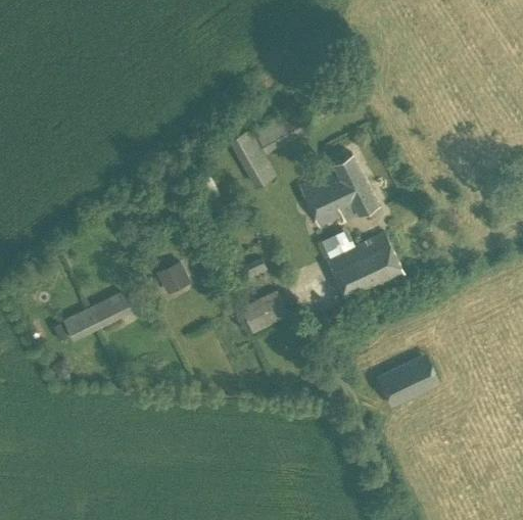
[(260,128),(269,145),(301,130),(293,112),(260,128)]
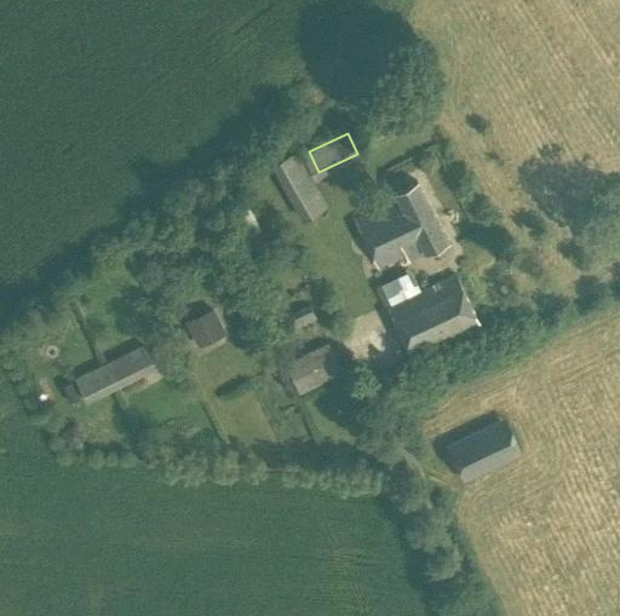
[(408,263),(424,255),(424,254),(447,243),(417,184),(394,195),(396,201),(355,222),(377,269),(405,255),(408,263)]
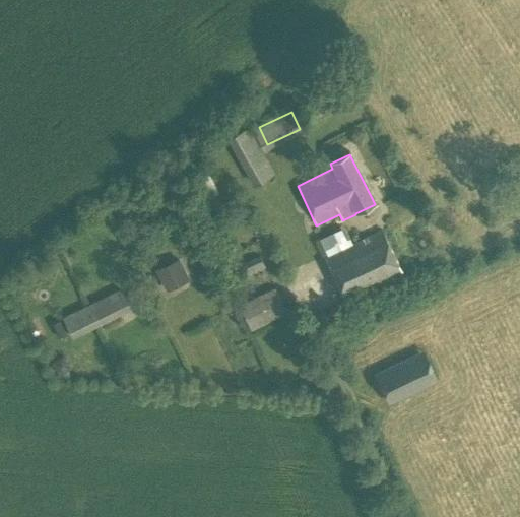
[(266,163),(246,174),(254,189),(274,177),(266,163)]
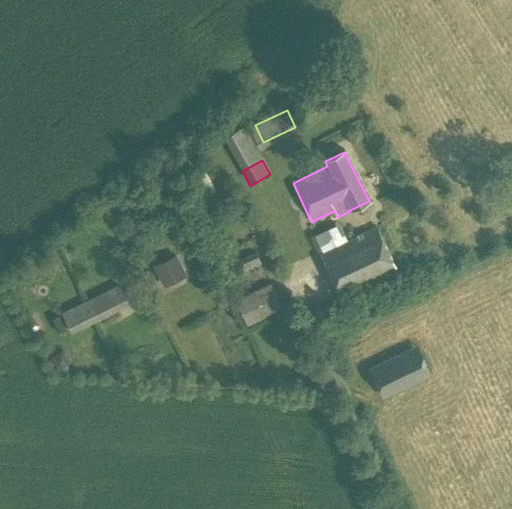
[(339,297),(395,271),(375,228),(319,254),(339,297)]
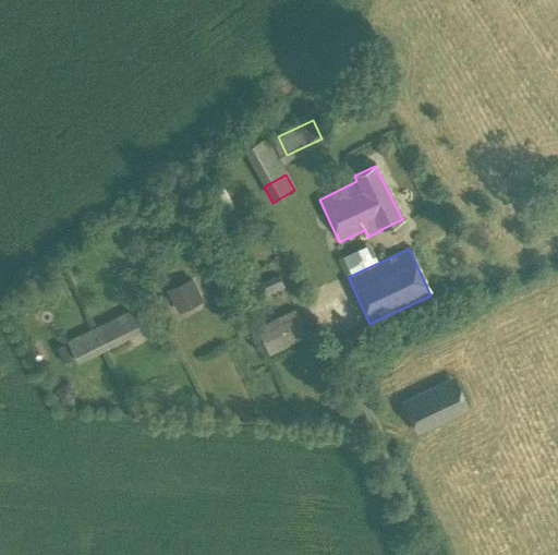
[(201,297),(192,279),(167,292),(176,310),(201,297)]
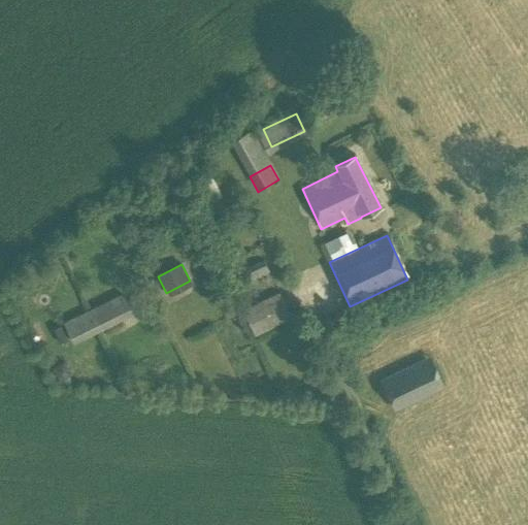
[(267,274),(262,264),(243,272),(249,284),(267,274)]
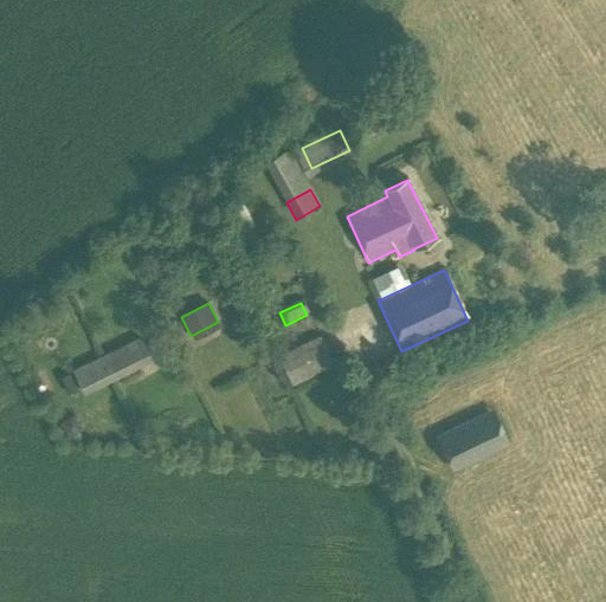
[(84,396),(153,363),(141,338),(72,373),(84,396)]
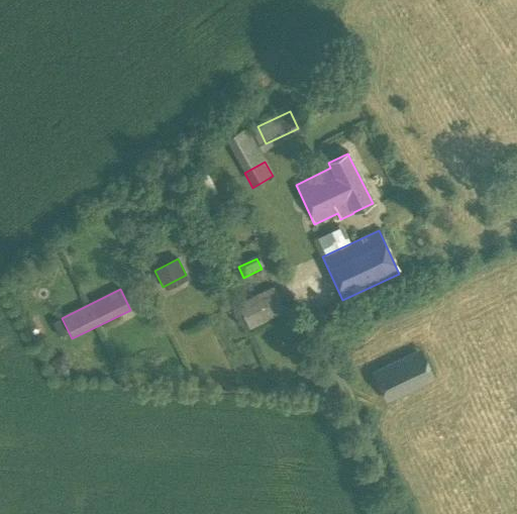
[(248,330),(285,313),(274,289),(237,306),(248,330)]
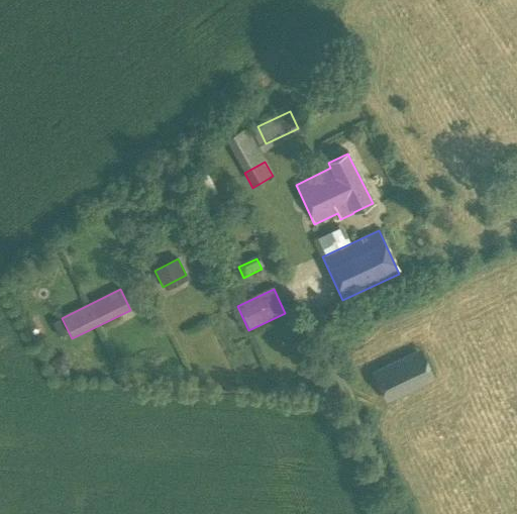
[(386,403),(423,386),(435,381),(421,351),(409,356),(373,374),(386,403)]
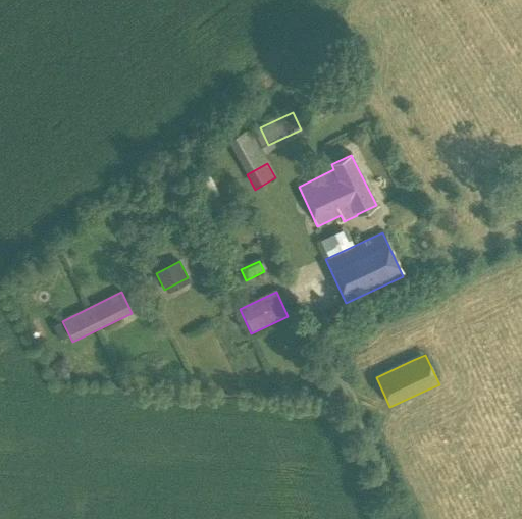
[(63,359),(51,366),(59,378),(71,371),(63,359)]
